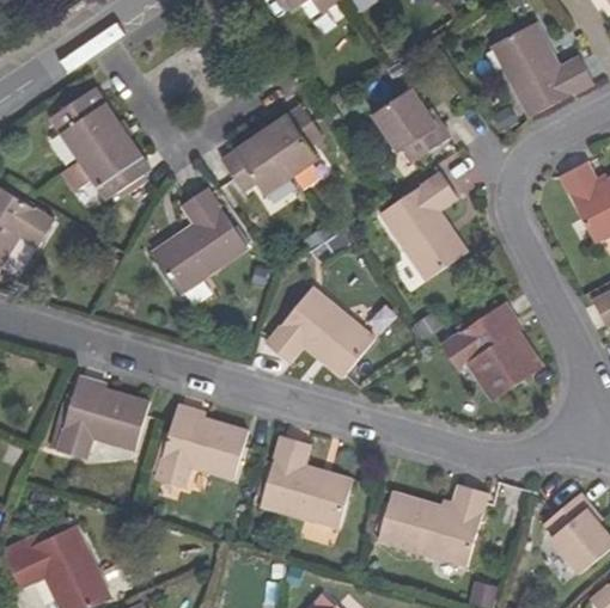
[(559,65),(537,22),(490,45),(528,116),(592,83),(579,55),(559,65)]
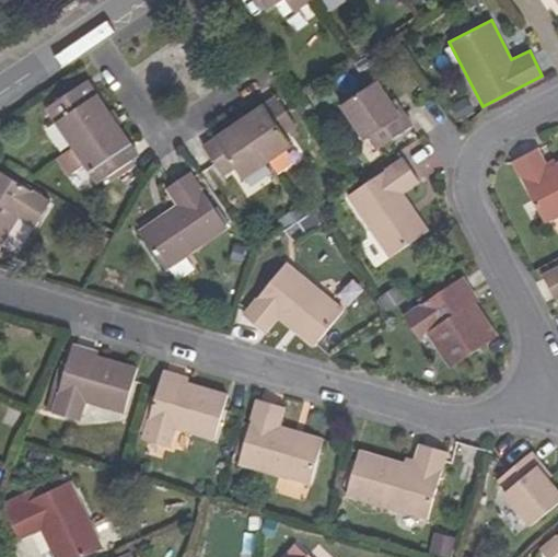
[(395,113),(373,80),(337,104),(361,139),(365,136),(373,147),(407,123),(399,111),(395,113)]
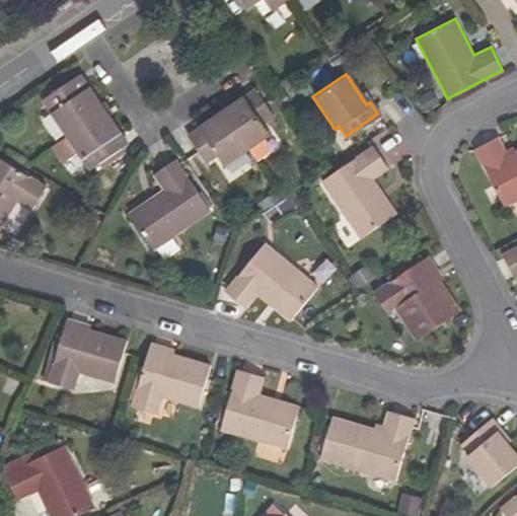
[(64,133),(101,107),(78,75),(43,100),(64,133)]
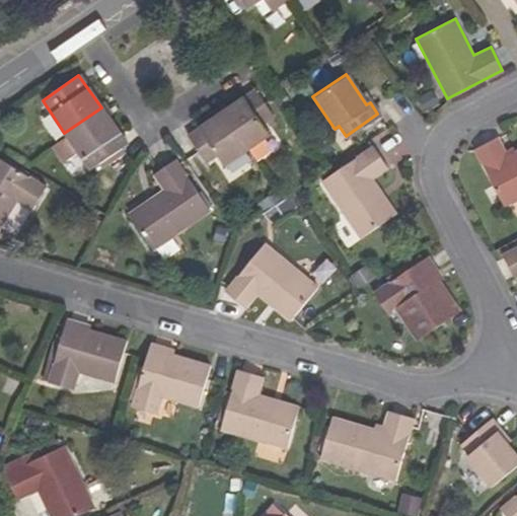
[(219,108),(245,146),(268,131),(262,122),(272,115),(252,86),(219,108)]
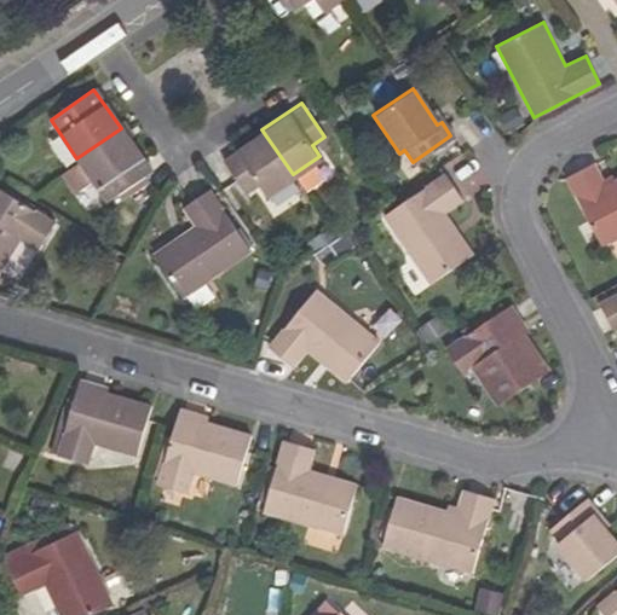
[(134,175),(146,168),(148,167),(121,128),(76,158),(59,170),(74,192),(92,180),(103,197),(111,192),(115,197),(137,181),(134,175)]
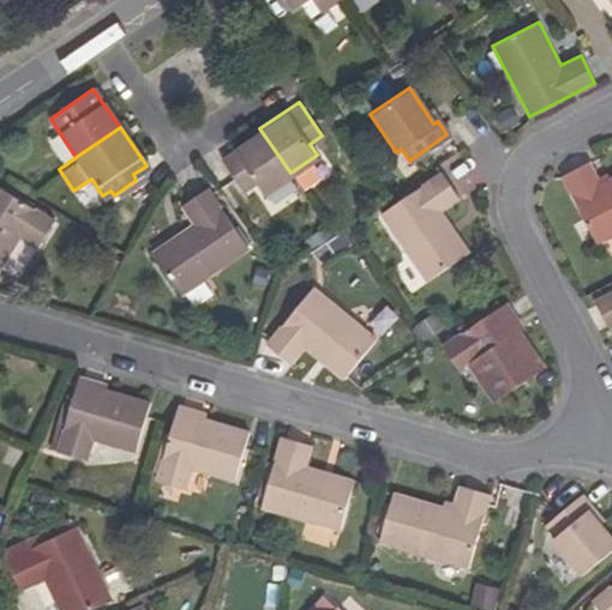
[(257,180),(264,191),(291,173),(259,128),(223,153),(244,186),(257,180)]
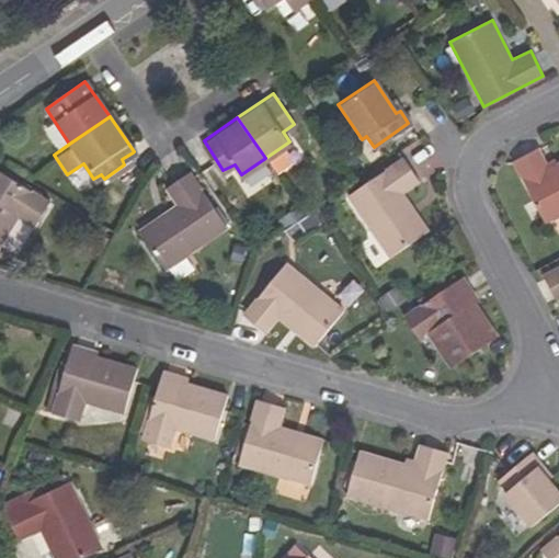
[(513,160),(546,223),(558,215),(558,163),(549,169),(538,147),(513,160)]
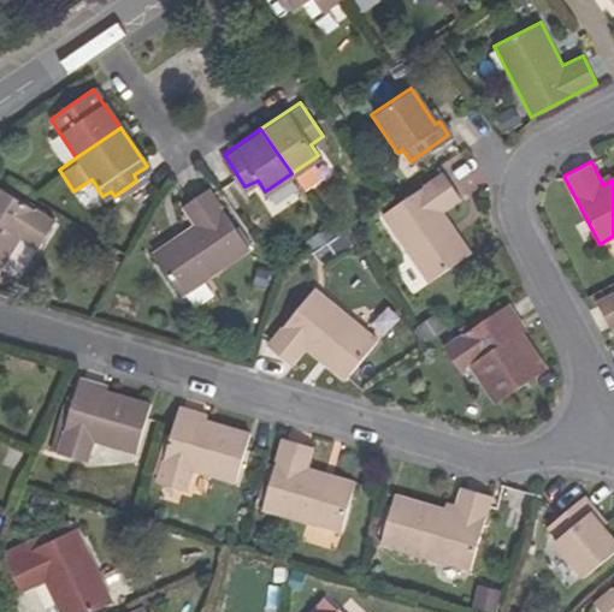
[(136,180),(148,172),(146,167),(134,174),(136,180)]
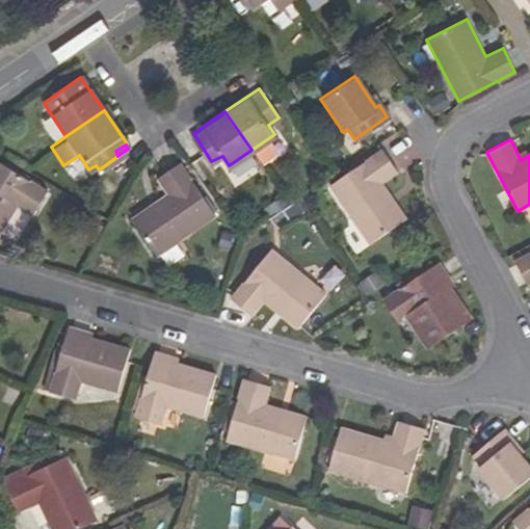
[(395,170),(380,148),(328,183),(366,240),(402,216),(378,182),(395,170)]
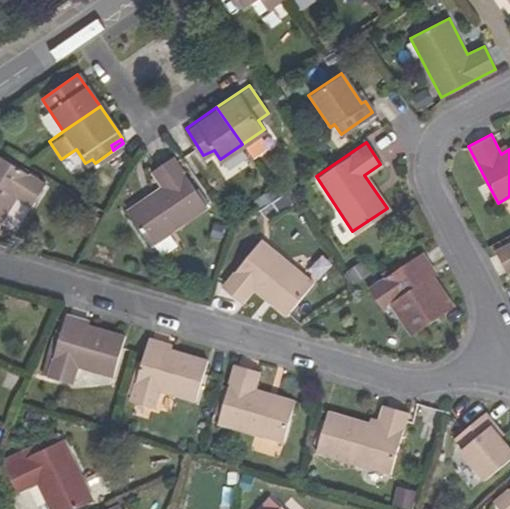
[(203,206),(169,155),(148,170),(158,186),(126,208),(149,243),(203,206)]
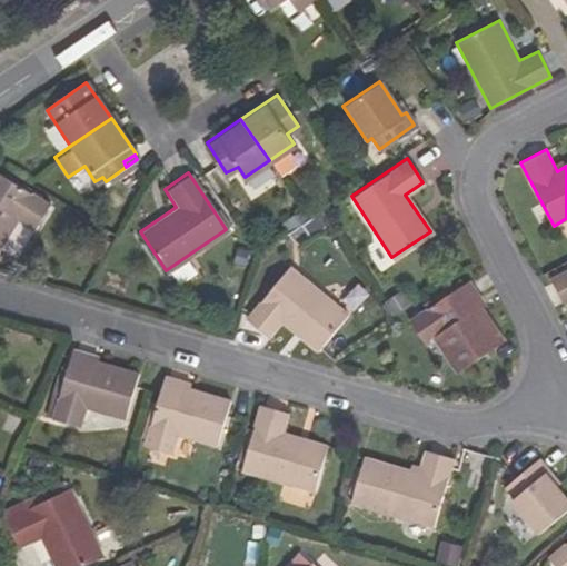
[(0,247),(16,221),(32,231),(48,207),(0,176),(0,247)]
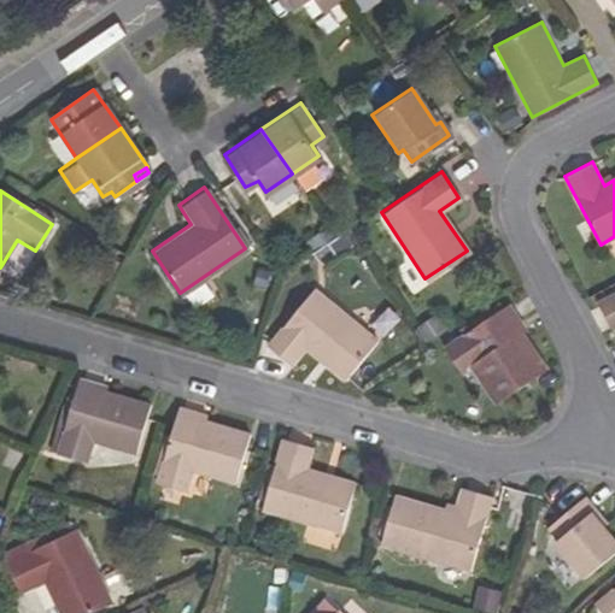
[(373,340),(312,289),(265,347),(290,366),(303,349),(341,379),(373,340)]
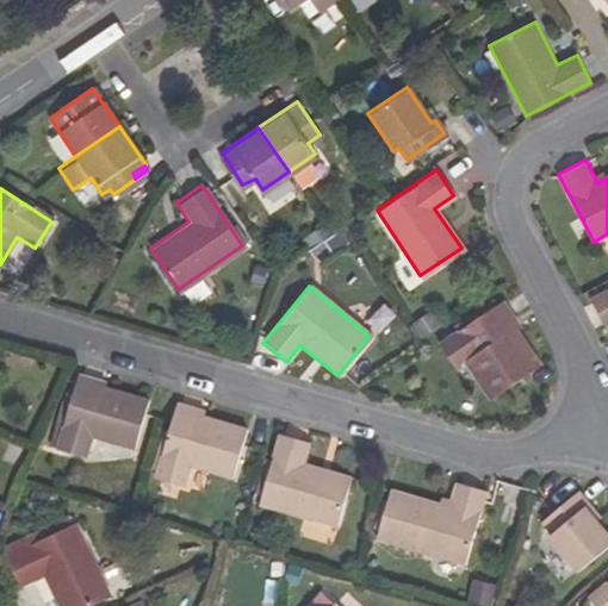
[(607,288),(591,298),(606,324),(607,323),(607,288)]
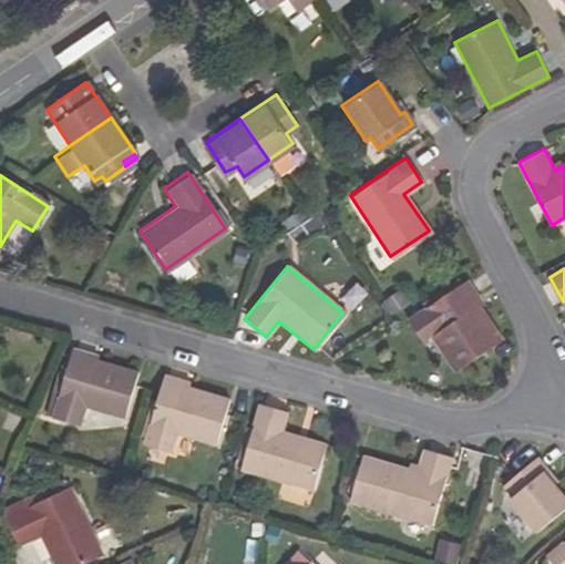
[(476,297),(465,282),(407,321),(422,345),(439,335),(461,367),(500,340),(473,299),(476,297)]
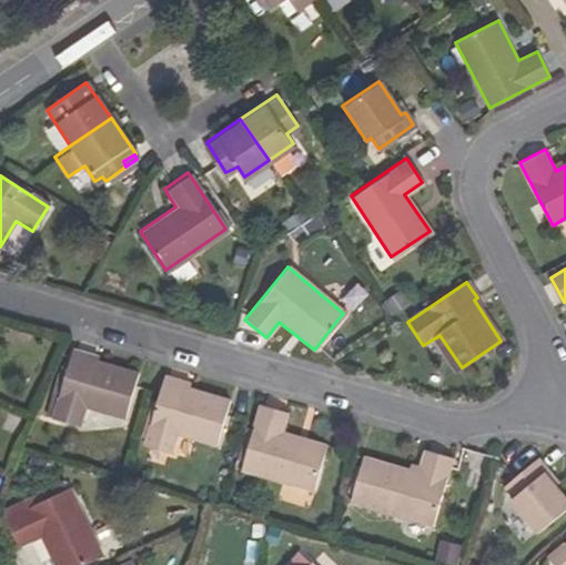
[(88,359),(89,353),(73,349),(51,417),(79,426),(86,406),(123,419),(139,373),(88,359)]
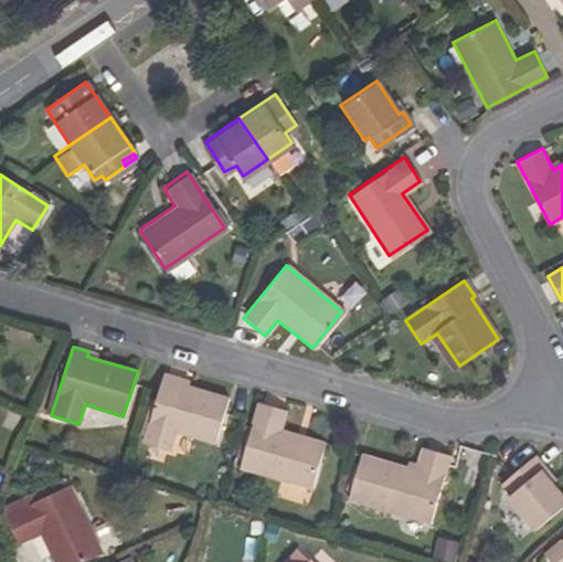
[(165,373),(144,442),(171,451),(178,431),(214,442),(227,398),(181,383),(182,379),(165,373)]
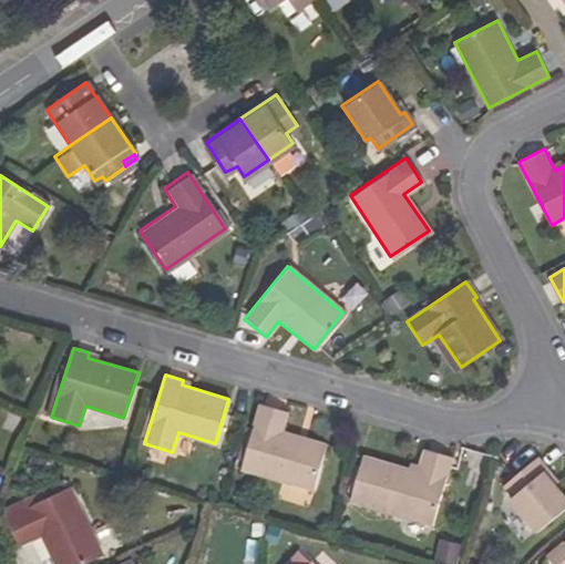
[(281,429),(287,411),(260,402),(240,467),(310,488),(325,443),(281,429)]
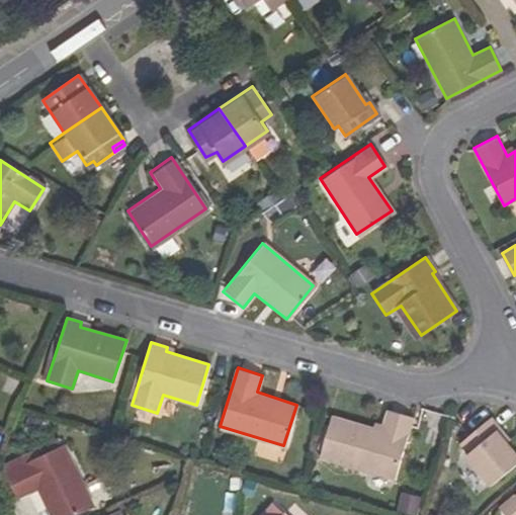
[(331,416),(319,457),(391,479),(409,417),(385,410),(379,429),(331,416)]
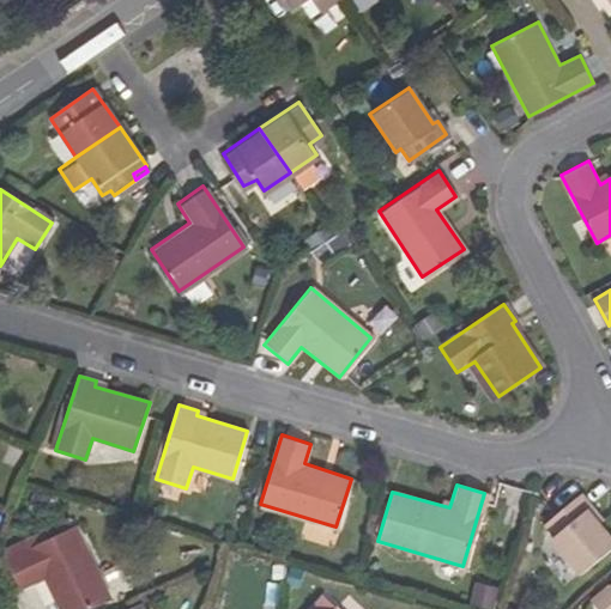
[(578,498),(543,527),(551,537),(548,542),(575,577),(610,547),(584,513),(587,510),(578,498)]
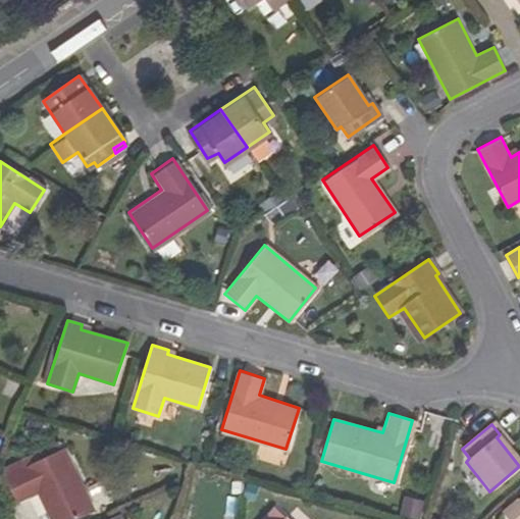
[(71,518),(91,510),(61,450),(6,475),(17,499),(35,490),(48,518),(71,518)]
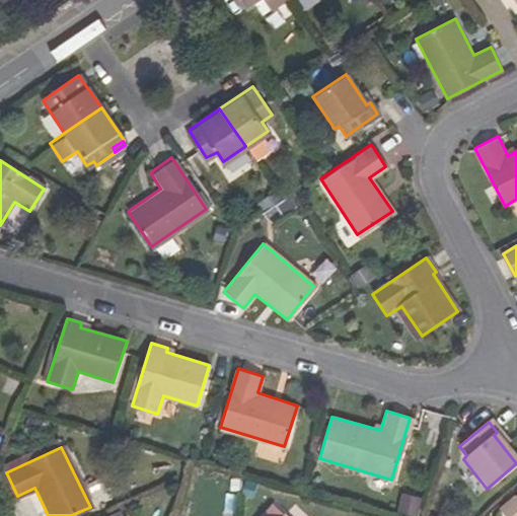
[(399,491),(397,511),(420,513),(421,493),(399,491)]
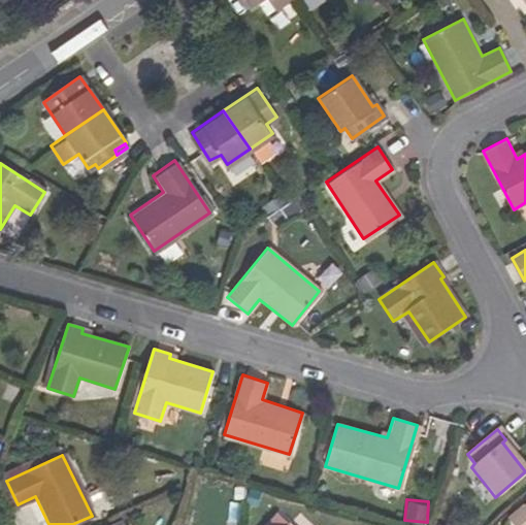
[(525,524),(525,503),(508,519),(513,524),(525,524)]
